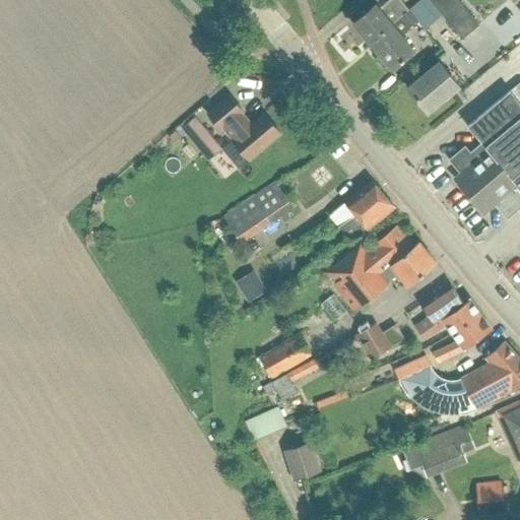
[(384,0),(377,7),(374,3),(351,21),(369,42),(408,8),(401,0),(384,0)]
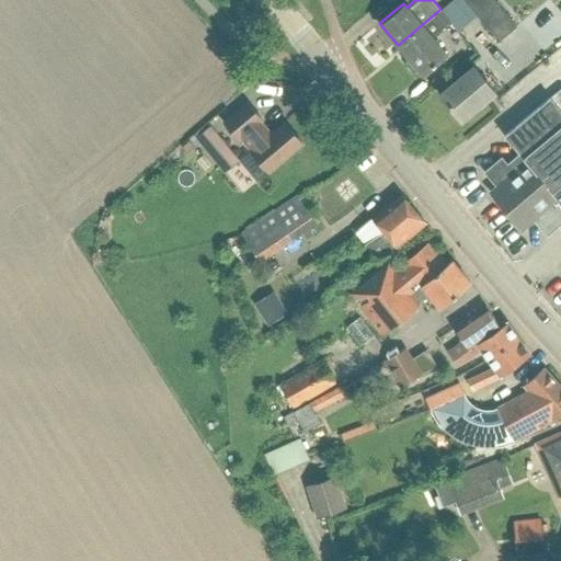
[(495,0),(450,0),(441,9),(451,22),(458,31),(477,14),(500,41),(517,26),(495,0)]
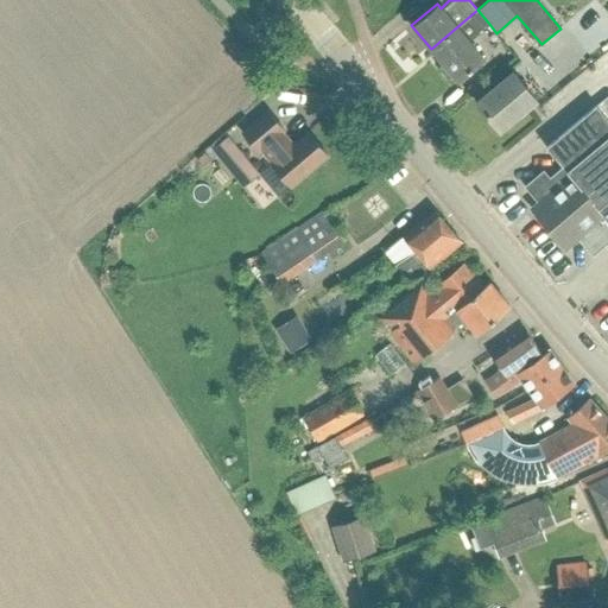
[(469,42),(489,24),(477,10),(431,49),(457,81),(483,58),(469,42)]
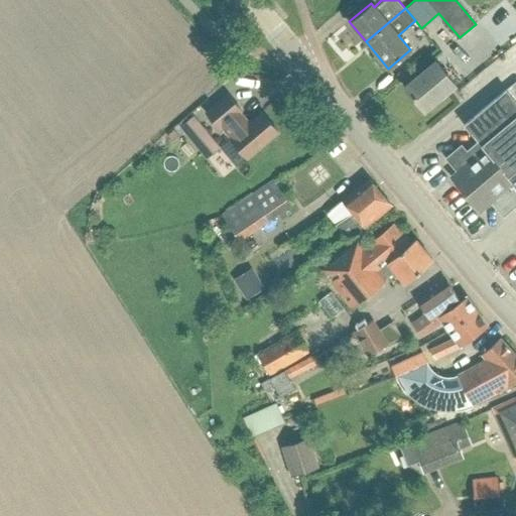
[(435,49),(442,58),(460,44),(453,35),(435,49)]
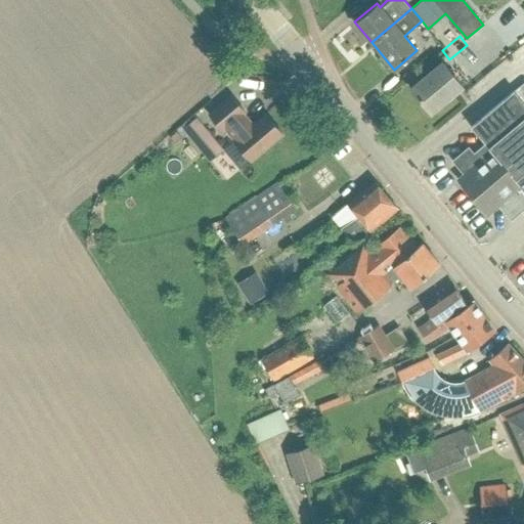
[(462,86),(441,60),(409,87),(430,112),(462,86)]
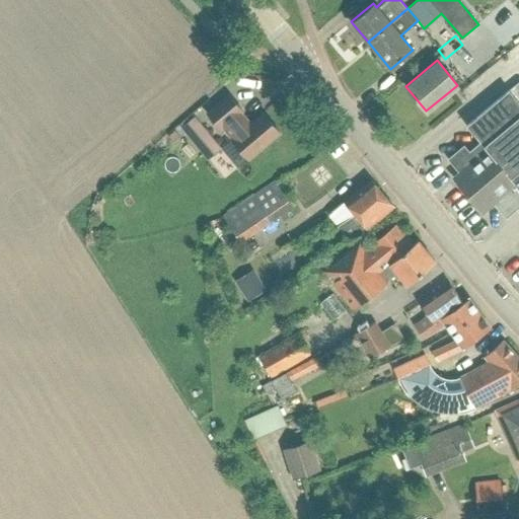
[(453,176),(483,211),(515,183),(518,188),(518,85),(511,92),(508,89),(465,125),(479,142),(467,152),(462,147),(448,158),(459,171),(453,176)]
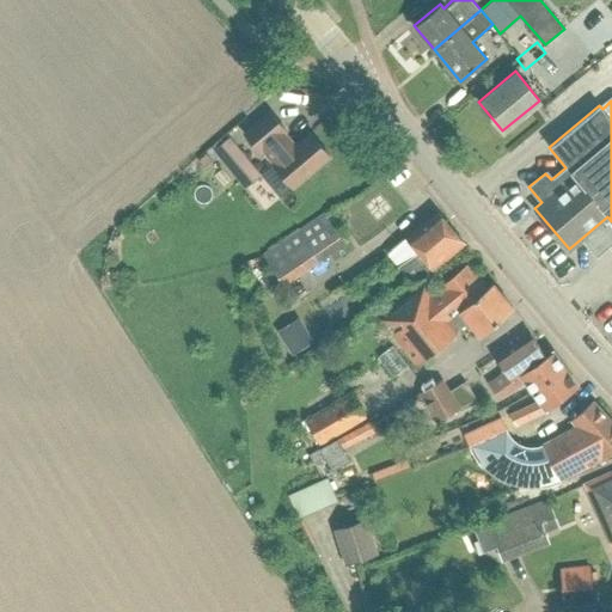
[(273,161),(273,163),(293,187),(330,154),(310,130),(294,144),(283,130),(286,129),(269,109),(243,130),(259,151),(262,148),(273,161)]
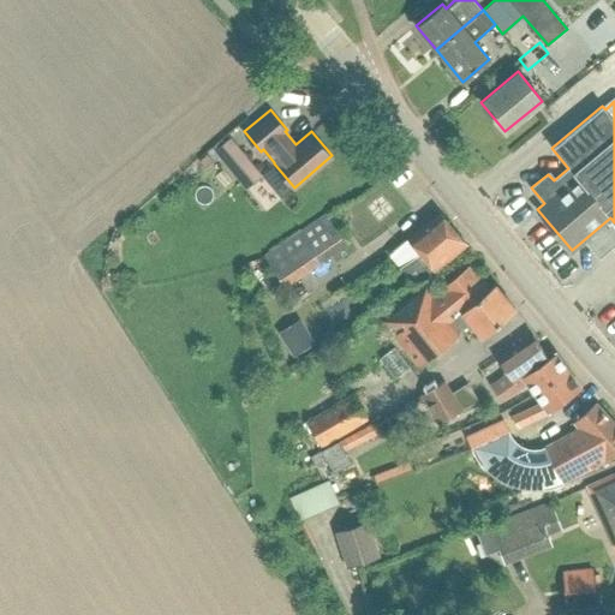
[(246,157),(230,137),(215,149),(231,169),(246,157)]
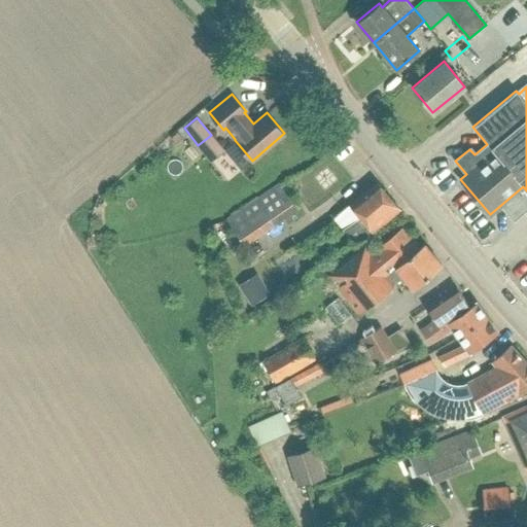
[(342,229),(354,243),(373,231),(399,209),(376,180),(348,203),(358,215),(342,229)]
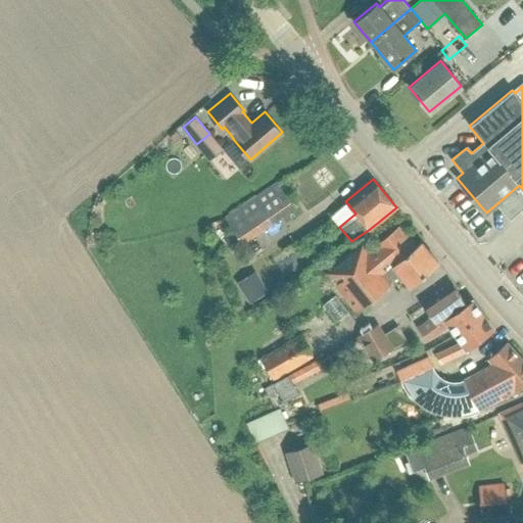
[(298,206),(280,180),(225,218),(242,244),(298,206)]
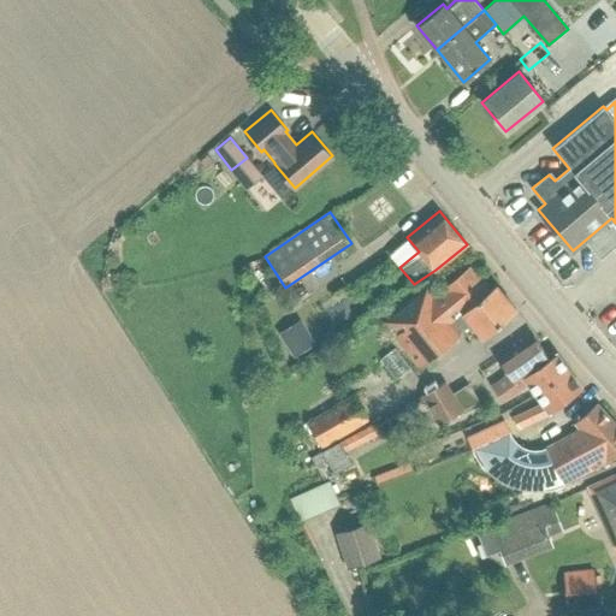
[(383,321),(402,344),(418,365),(472,323),(483,336),(516,309),(496,284),(489,290),(469,266),(433,294),(427,286),(383,321)]
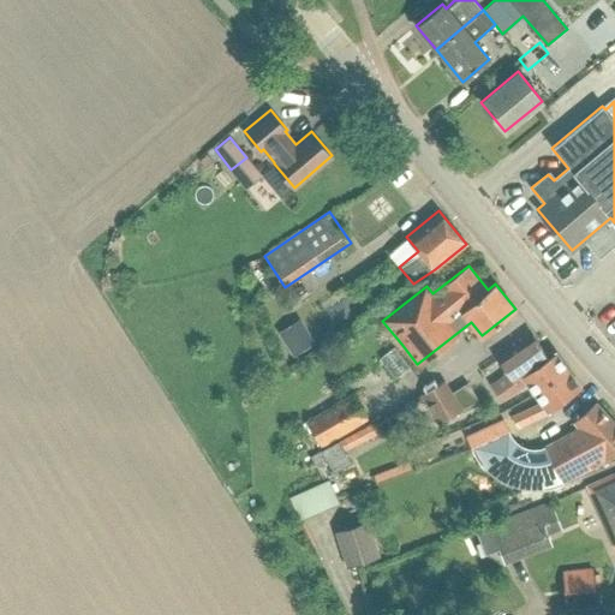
[(315,342),(299,317),(278,332),(293,356),(315,342)]
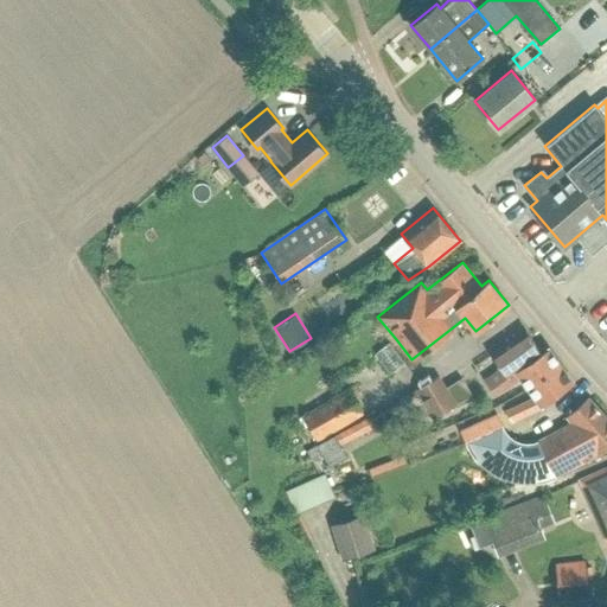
[(494,394),(519,376),(551,352),(549,347),(542,353),(524,328),(490,352),(499,366),(484,377),(494,394)]
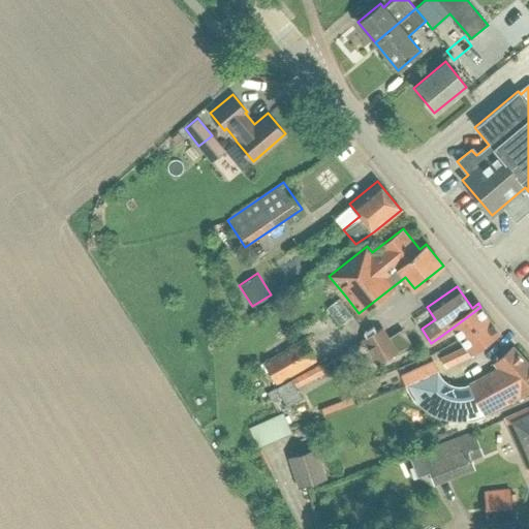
[(499,333),(480,307),(453,328),(465,345),(440,356),(445,366),(472,352),(499,333)]
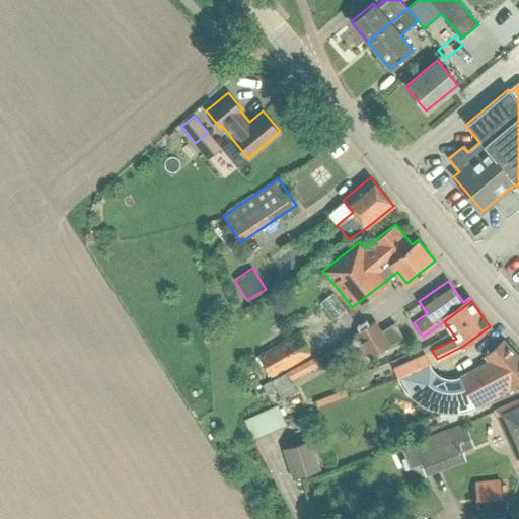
[(375,319),(355,332),(370,357),(403,336),(395,322),(382,330),(375,319)]
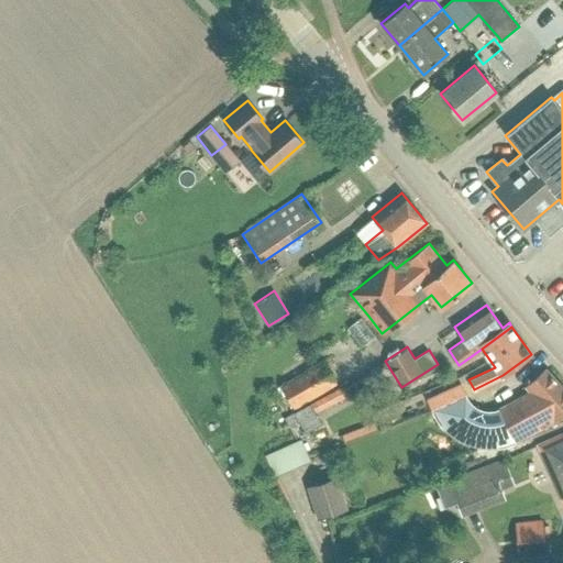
[(338,384),(323,360),(305,371),(280,385),(295,409),(338,384)]
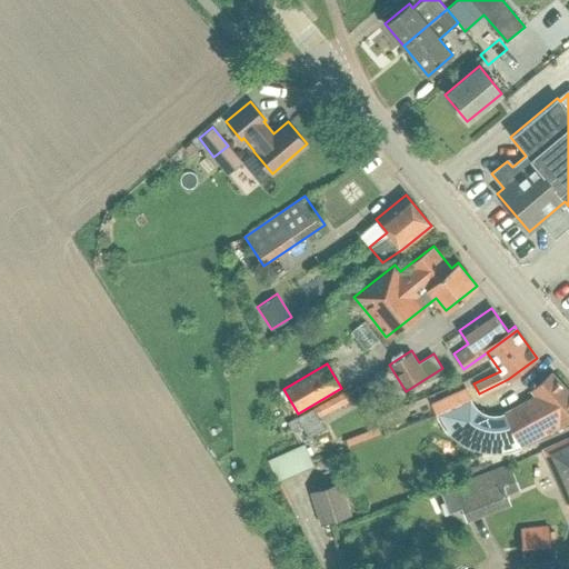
[(536,395),(502,412),(520,446),(536,437),(536,436),(560,422),(562,425),(568,418),(568,390),(552,372),(532,391),(536,395)]
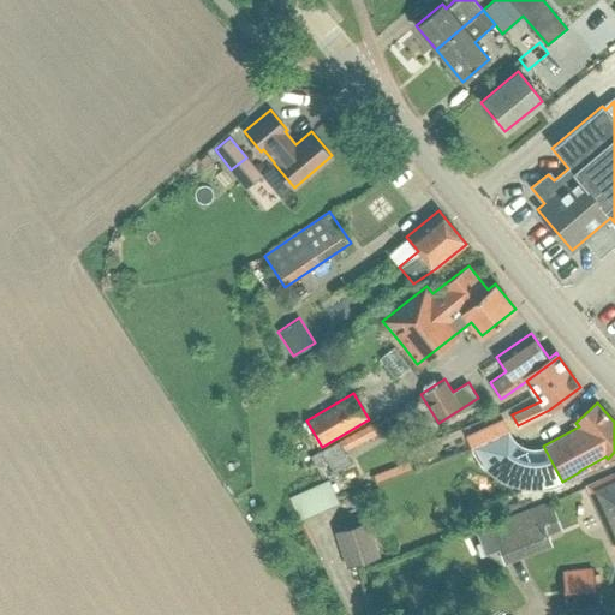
[(376,434),(371,423),(321,449),(333,472),(352,463),(346,449),(376,434)]
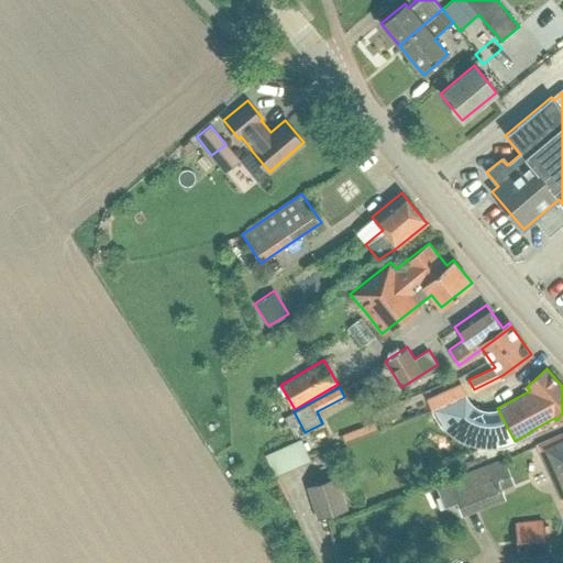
[(441,394),(426,400),(430,410),(445,405),(441,394)]
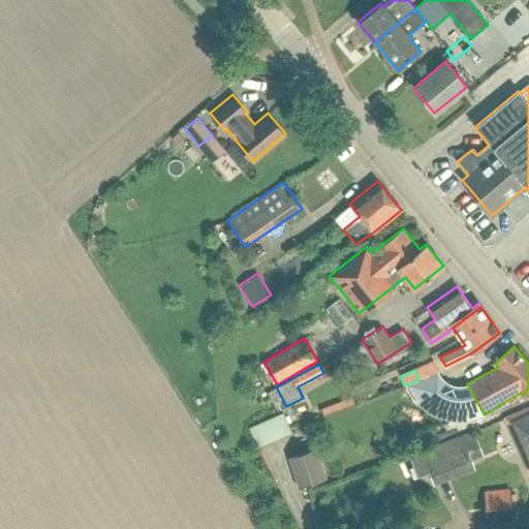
[(334,394),(272,412),(278,433),(330,416),(327,406),(337,403),(334,394)]
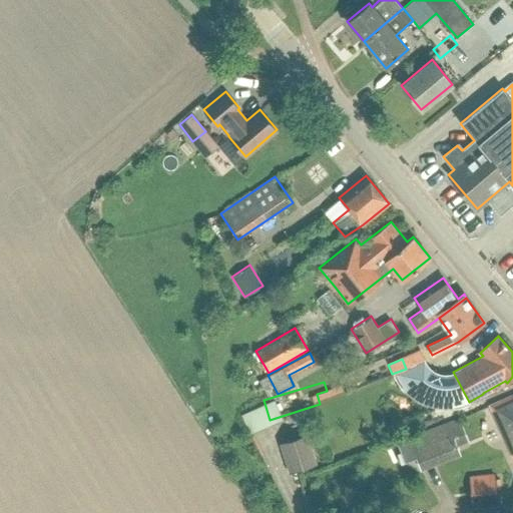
[(512,394),(490,405),(512,455),(512,394)]
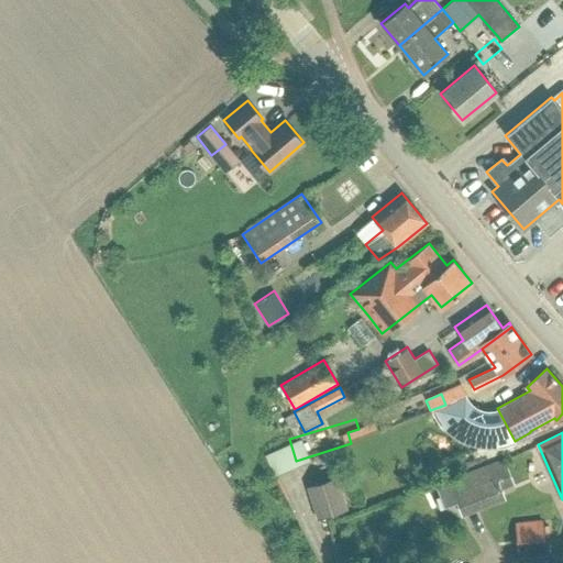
[(501,489),(514,485),(503,459),(435,485),(444,507),(456,503),(462,516),(506,499),(501,489)]
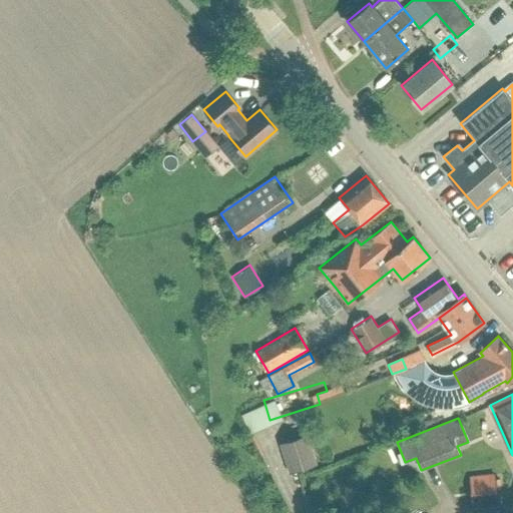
[(308,434),(282,442),(279,443),(283,452),(289,473),(317,463),(308,434)]
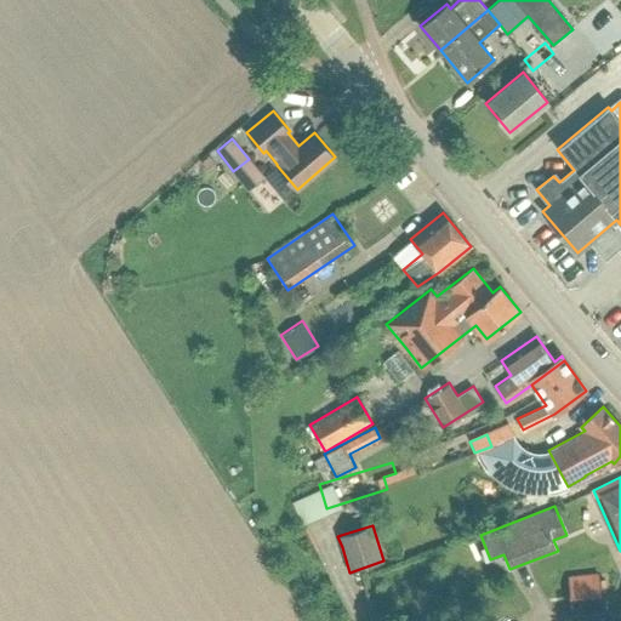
[(598,582),(598,574),(569,576),(570,592),(573,615),(604,613),(602,582),(598,582)]
